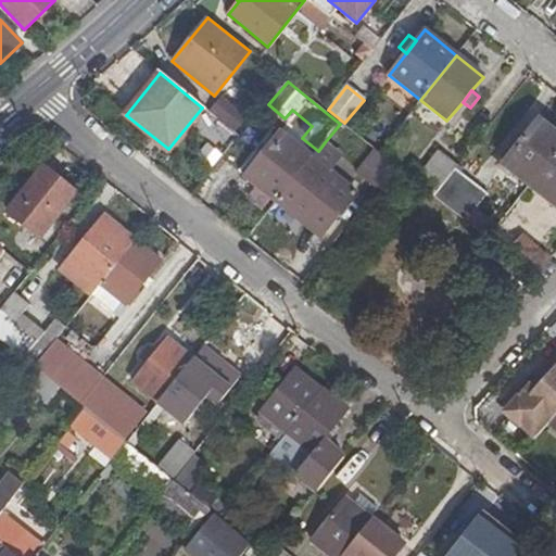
[(220,95),(209,109),(232,129),(244,115),(220,95)]
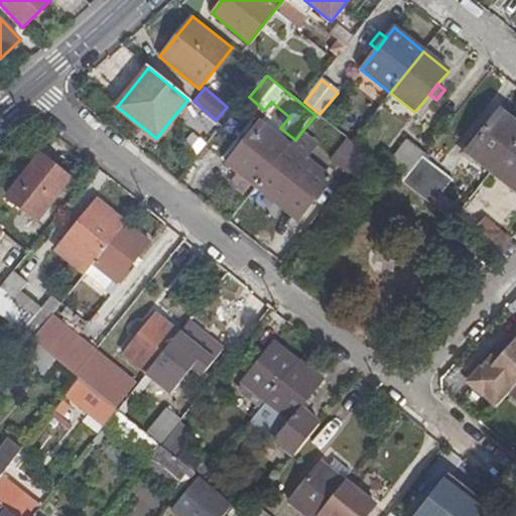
[(466,153),(490,171),(515,138),(515,124),(500,112),(466,153)]
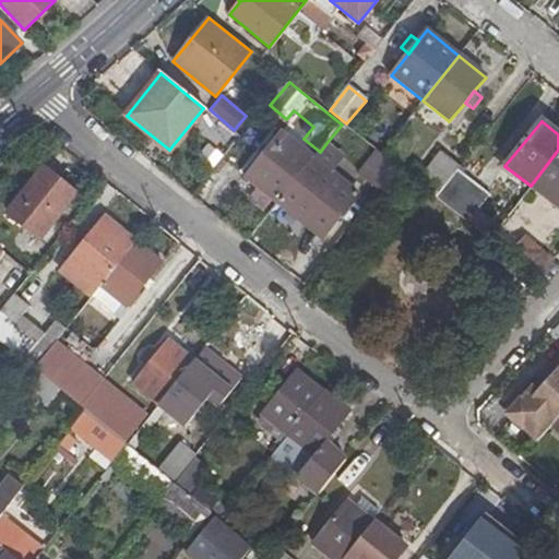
[(245,177),(278,203),(313,158),(282,132),(245,177)]
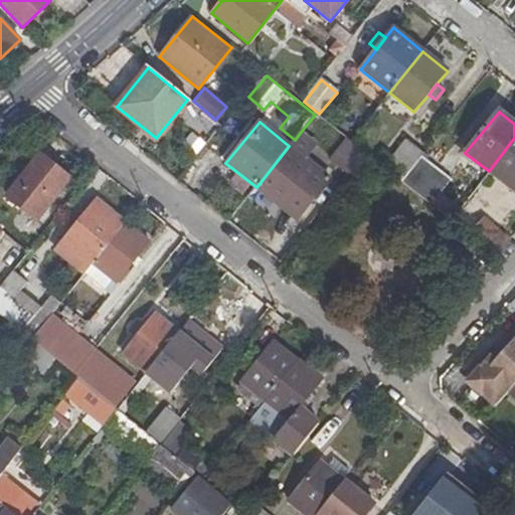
[(193,132),(184,146),(202,156),(210,143),(193,132)]
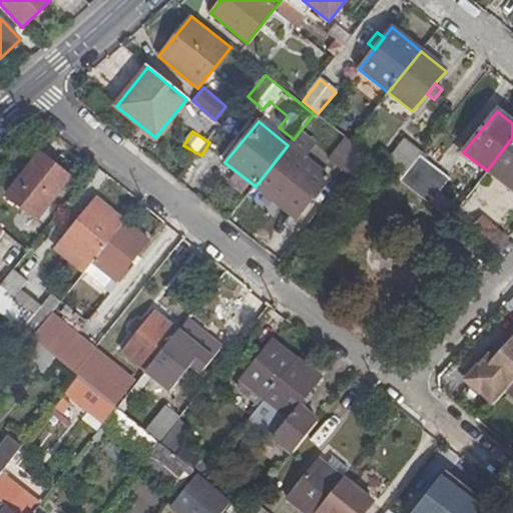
[(288,145),(255,186),(295,217),(327,177),(304,157),(316,144),(300,131),(294,139),(288,145)]
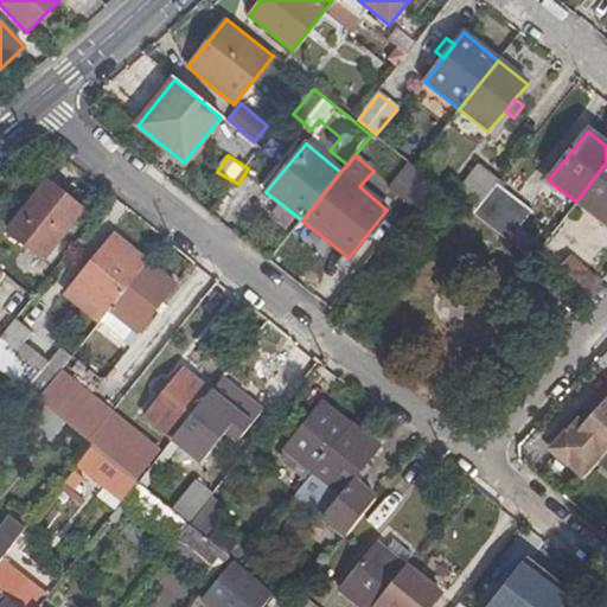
[(606,163),(576,202),(606,225),(606,163)]
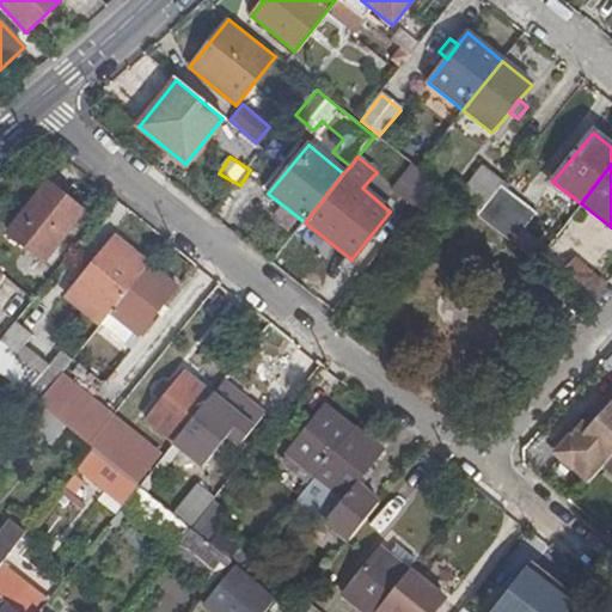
[(416,165),(395,188),(417,208),(438,187),(416,165)]
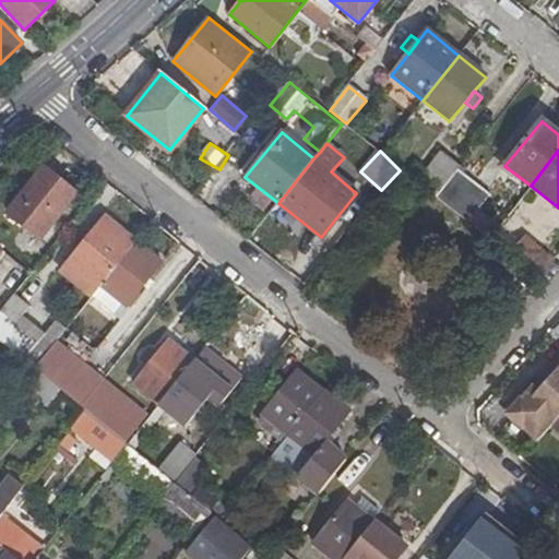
[(416,163),(406,175),(435,198),(456,169),(459,167),(440,153),(426,170),(416,163)]
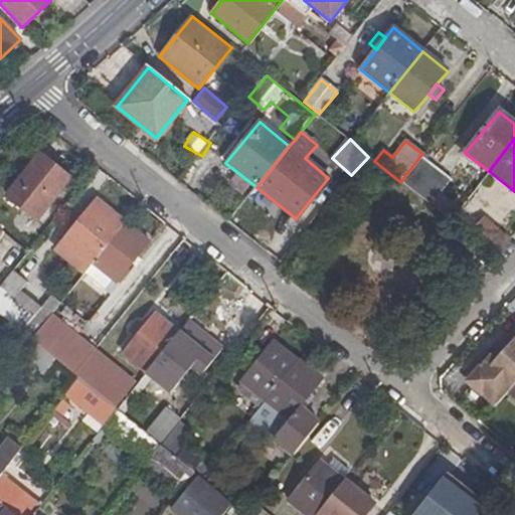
[(400,182),(428,204),(450,179),(420,156),(400,182)]
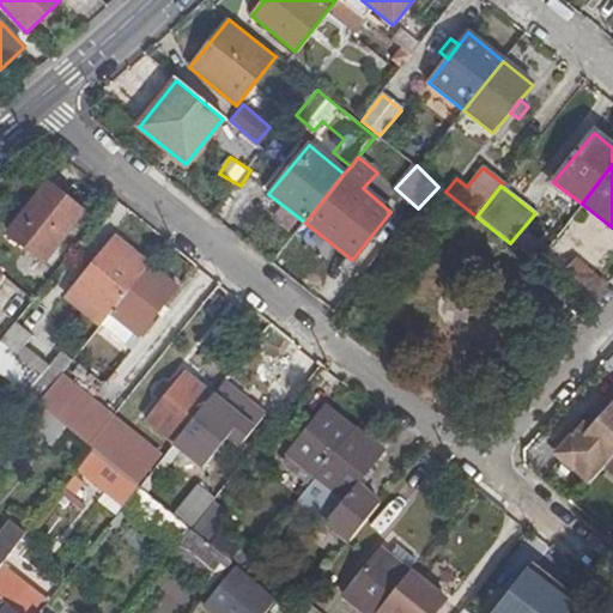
[(84,216),(49,187),(10,237),(44,265),(84,216)]
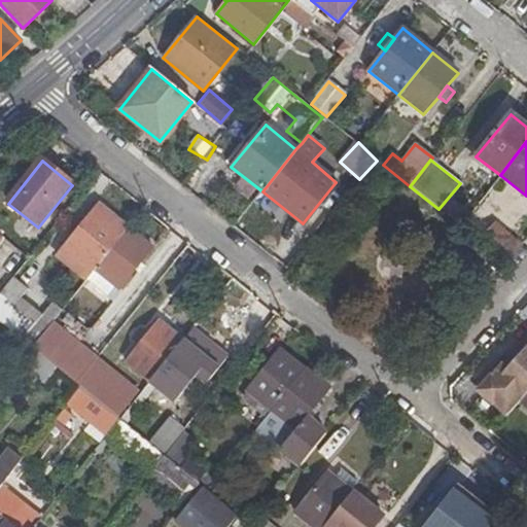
[(57,258),(85,281),(95,270),(128,230),(99,206),(57,258)]
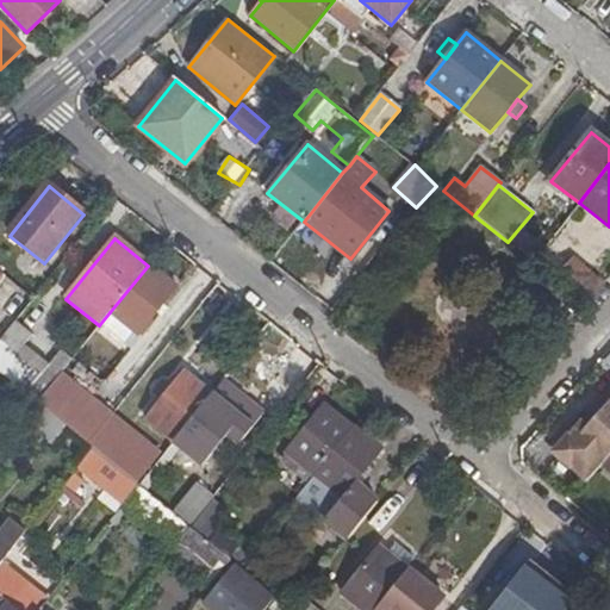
[(602,281),(573,257),(558,278),(585,300),(602,281)]
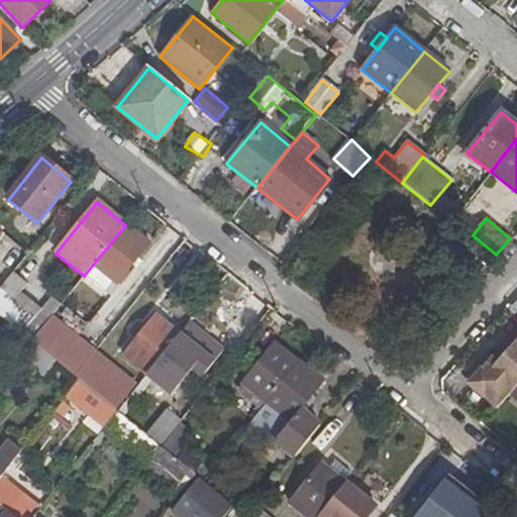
[(125,225),(93,265),(116,285),(149,244),(125,225)]
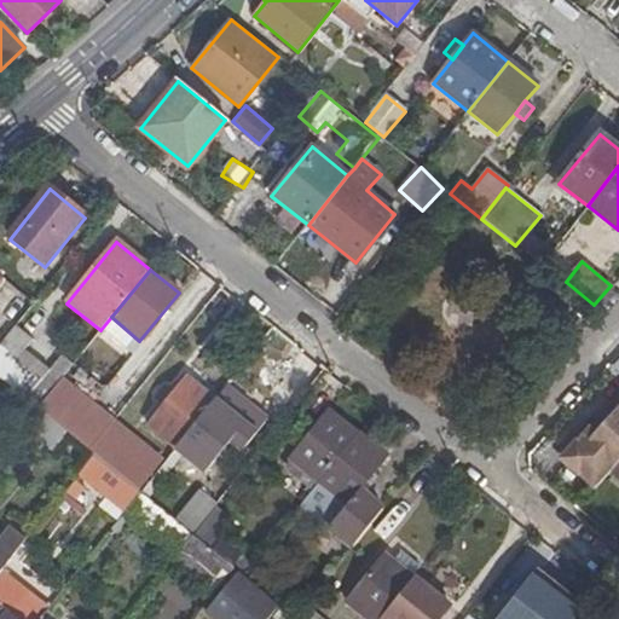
[(0,320),(12,331),(15,328),(33,305),(0,278),(0,320)]
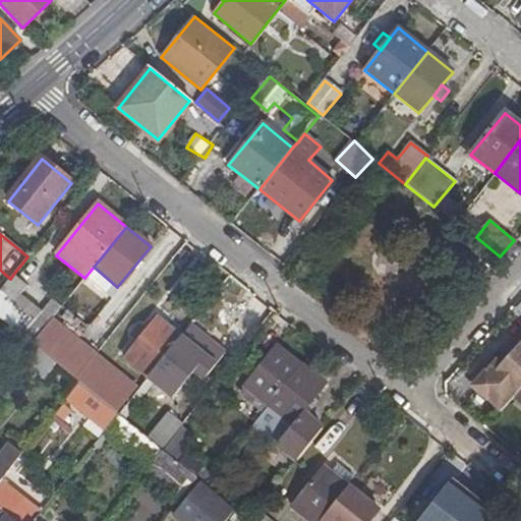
[(0,320),(32,345),(42,333),(60,309),(49,300),(40,311),(19,295),(26,287),(12,276),(10,279),(0,290),(0,320)]
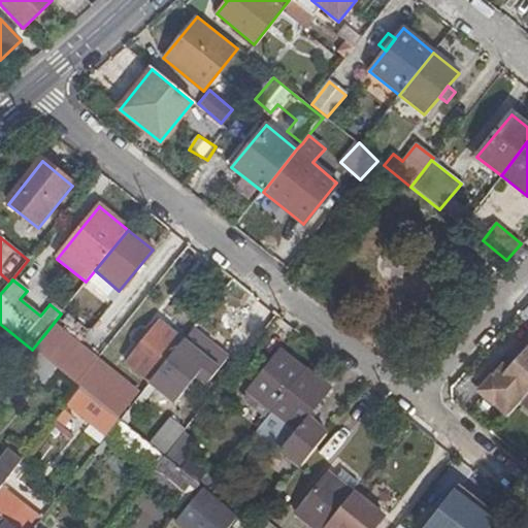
[(91,312),(99,300),(83,288),(68,308),(90,324),(96,316),(91,312)]
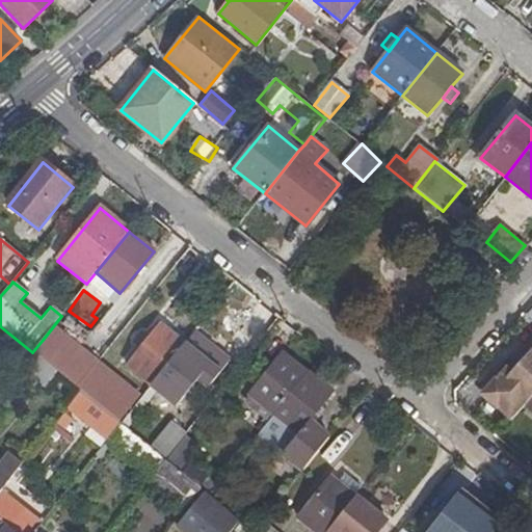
[(127,368),(151,387),(185,344),(161,325),(150,340),(141,350),(127,368)]
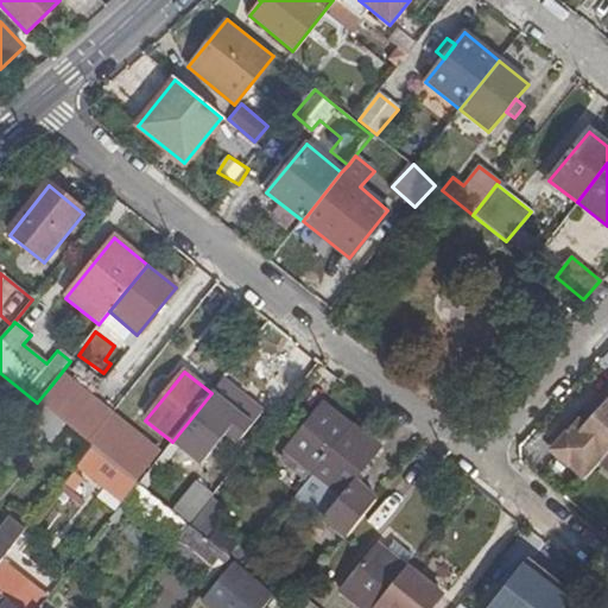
[(154,394),(162,400),(171,388),(164,382),(154,394)]
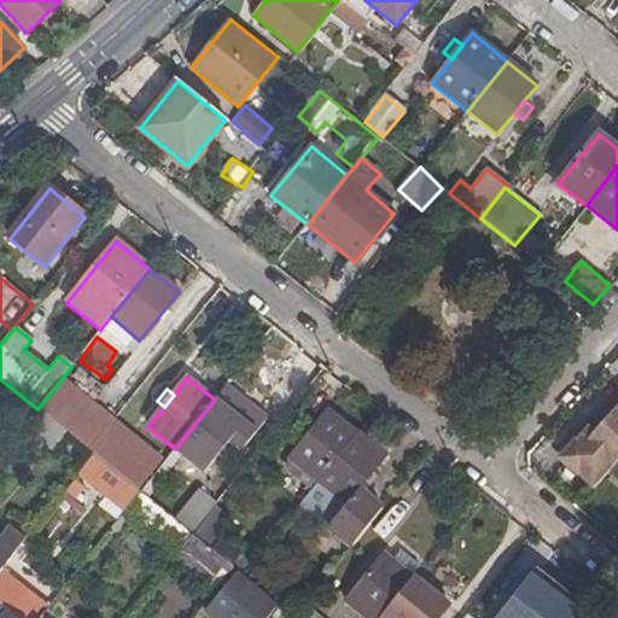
[(38,409),(46,417),(88,450),(91,448),(103,433),(110,424),(82,402),(73,413),(50,395),(38,409)]
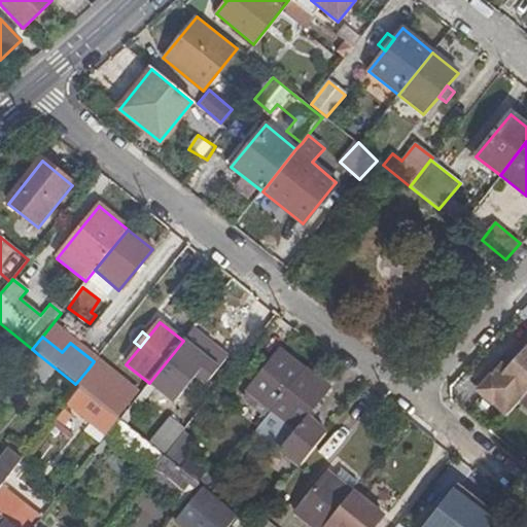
[(183,341),(149,383),(156,389),(174,403),(208,361),(183,341)]
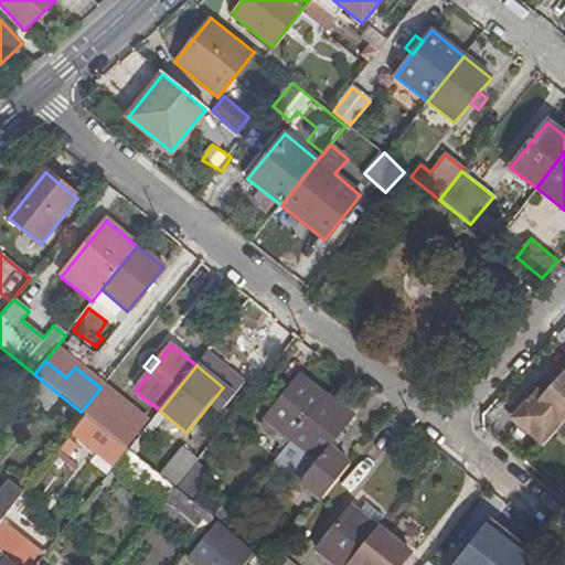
[(519,419),(547,445),(558,432),(564,424),(564,372),(536,405),(530,400),(518,412),(519,419)]
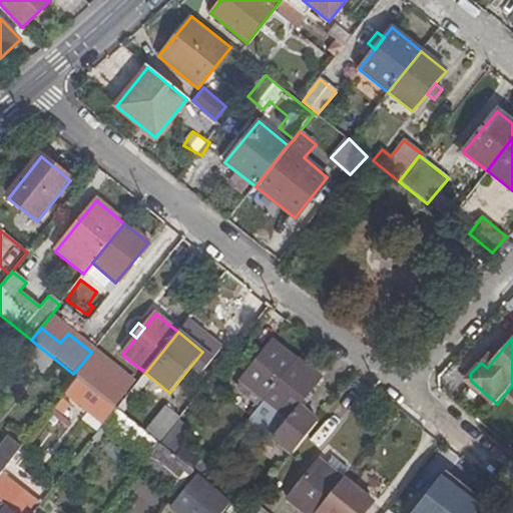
[(266,400),(298,360),(274,341),(240,380),(266,400)]
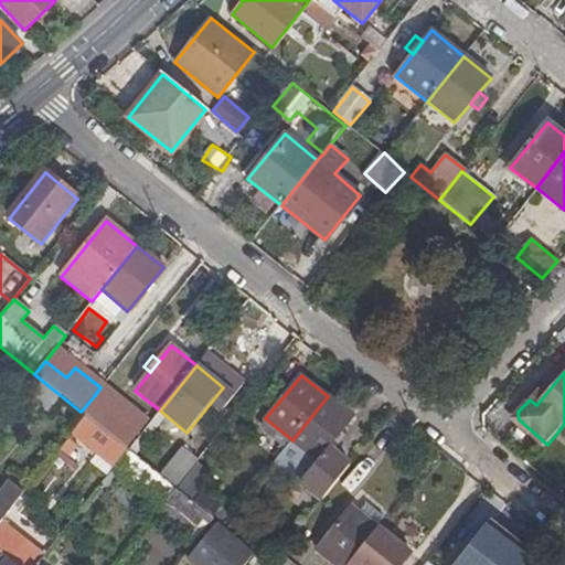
[(94,396),(83,409),(117,437),(128,424),(94,396)]
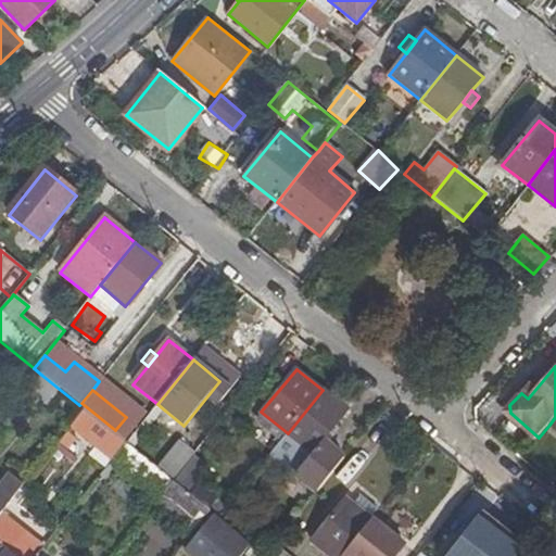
[(288,433),(273,452),(299,472),(298,472),(315,487),(340,455),(323,441),(348,411),(323,390),(288,433)]
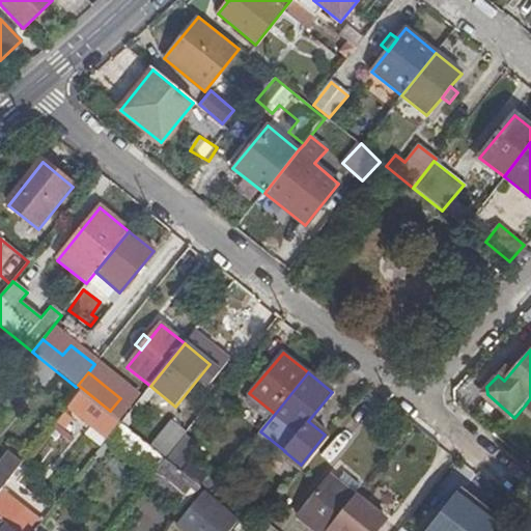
[(150,386),(121,423),(128,428),(158,392),(150,386)]
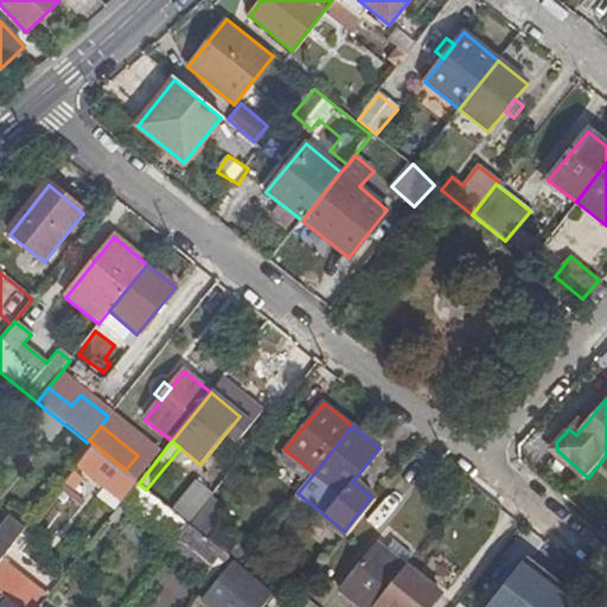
[(139,484),(93,447),(75,468),(122,505),(139,484)]
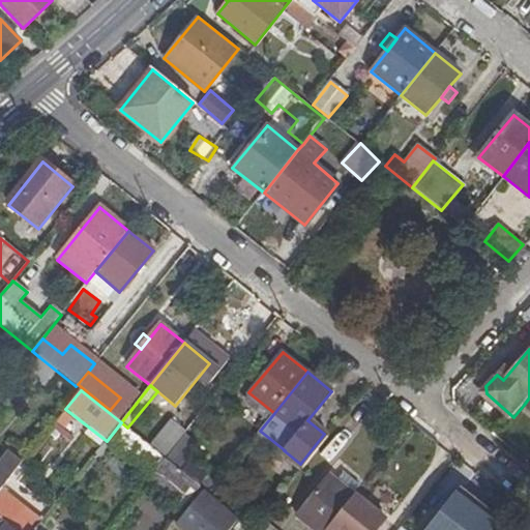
[(153,443),(168,455),(185,433),(172,421),(153,443)]
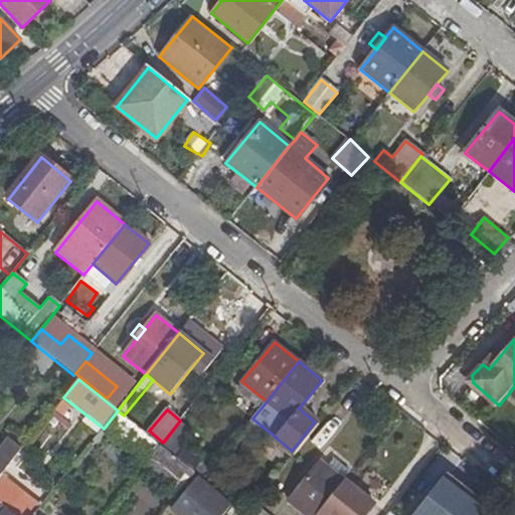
[(180,420),(163,443),(177,455),(184,447),(195,432),(180,420)]
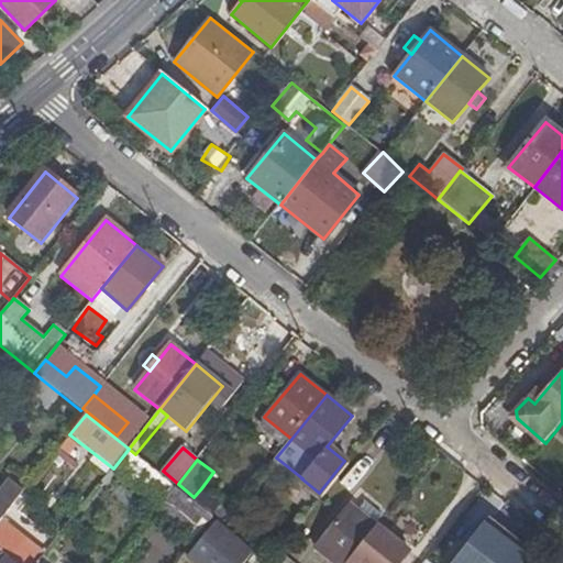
[(0,521),(2,520),(19,498),(7,487),(0,495),(0,521)]
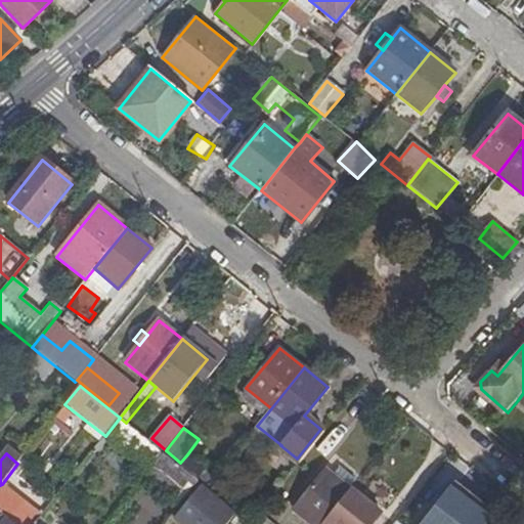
[(187,454),(180,463),(197,476),(204,467),(187,454)]
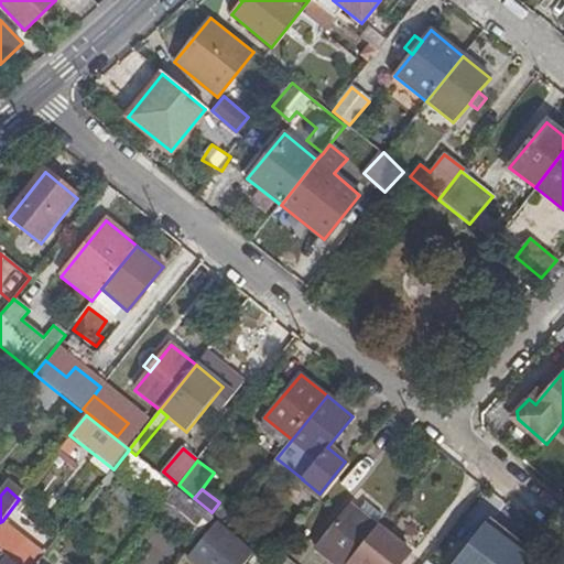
[(316,549),(335,563),(347,563),(378,525),(376,524),(382,517),(366,502),(359,510),(353,505),(316,549)]
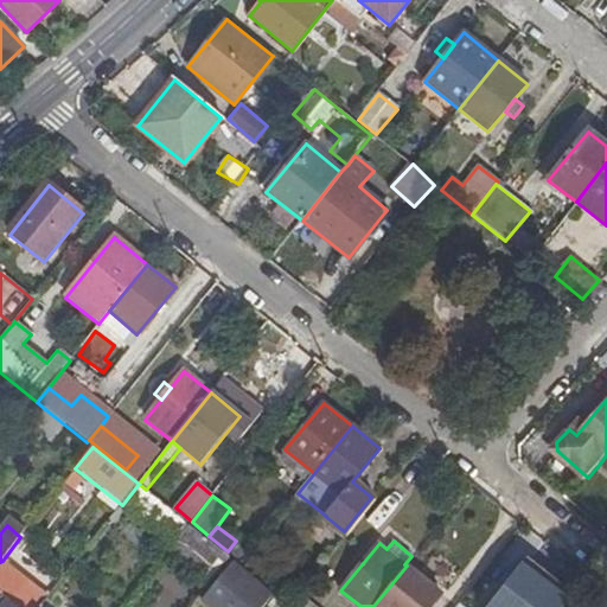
[(0,562),(0,606),(40,606),(49,598),(2,561),(0,562)]
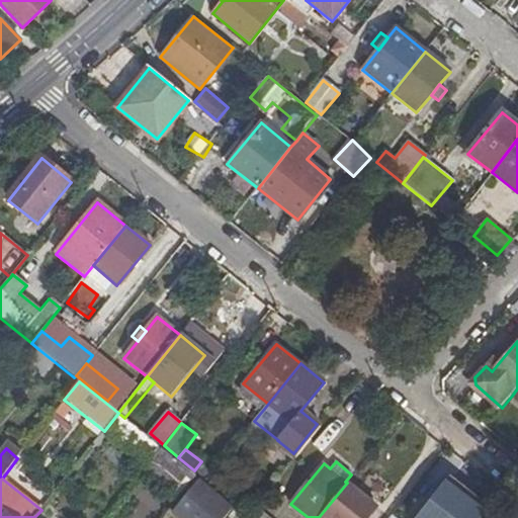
[(225,517),(234,508),(199,480),(172,512),(179,517),(225,517)]
